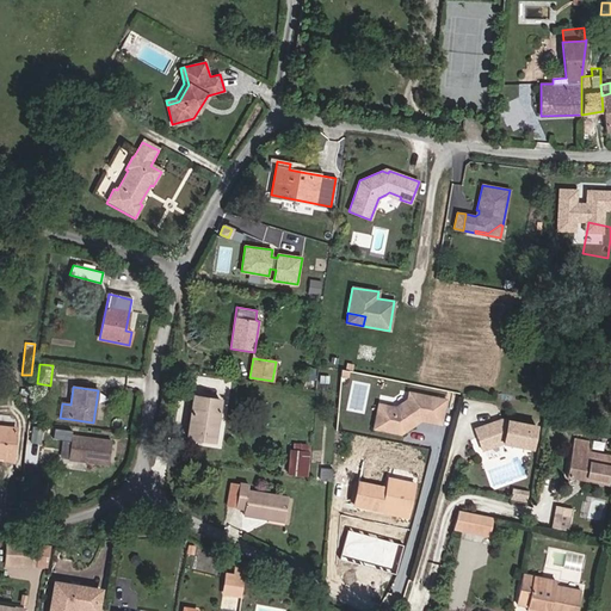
[(414,425),(413,423),(419,418),(420,420),(434,423),(437,406),(445,408),(446,400),(409,393),(407,400),(395,407),(378,403),(374,429),(401,433),(414,425)]
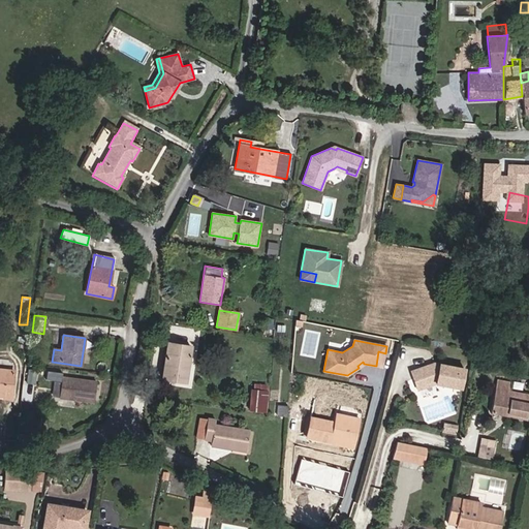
[(185,382),(190,346),(166,342),(161,378),(185,382)]
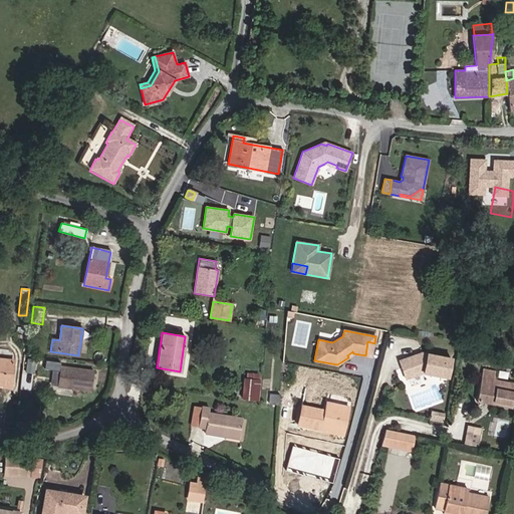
[(371,356),(374,343),(367,341),(365,355),(371,356)]
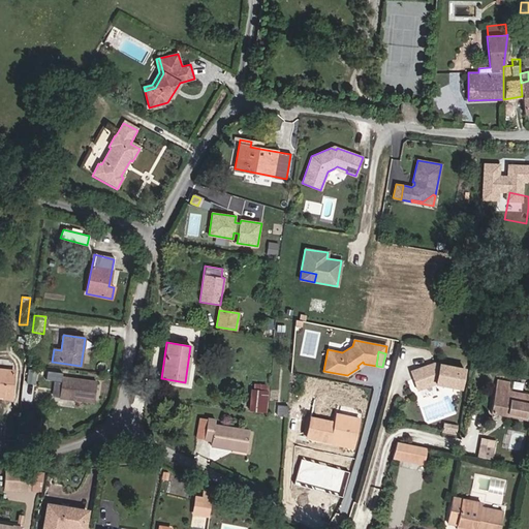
[(489,372),(491,359),(478,356),(475,370),(489,372)]
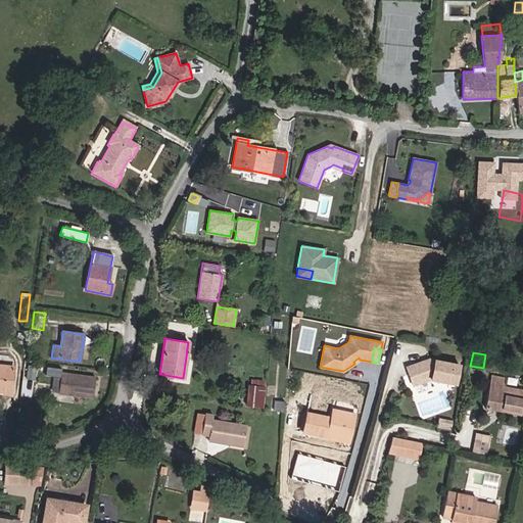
[(455,384),(459,365),(429,360),(407,367),(413,385),(431,379),(455,384)]
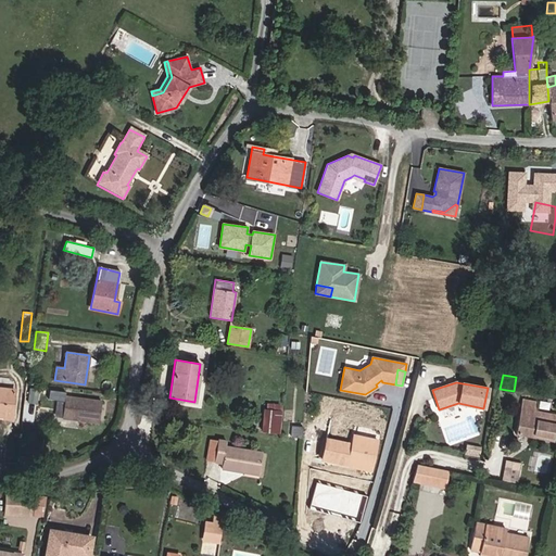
[(36,402),(38,388),(29,387),(28,401),(36,402)]
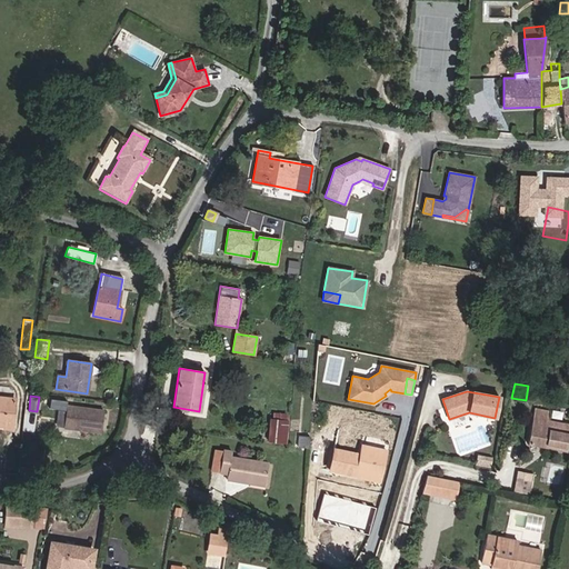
[(11,430),(15,399),(0,397),(0,422),(5,423),(3,427),(3,429),(11,430)]
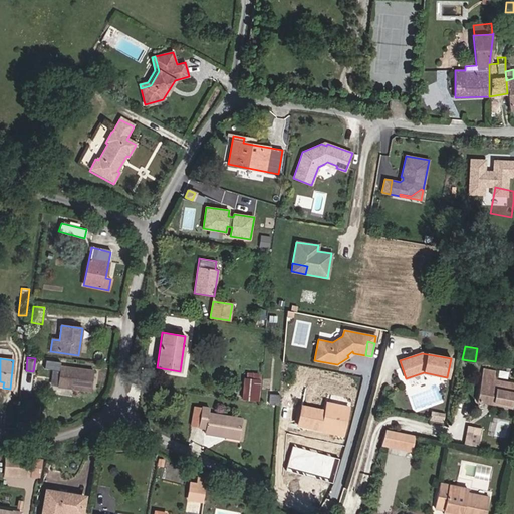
[(90,392),(93,371),(60,366),(57,387),(90,392)]
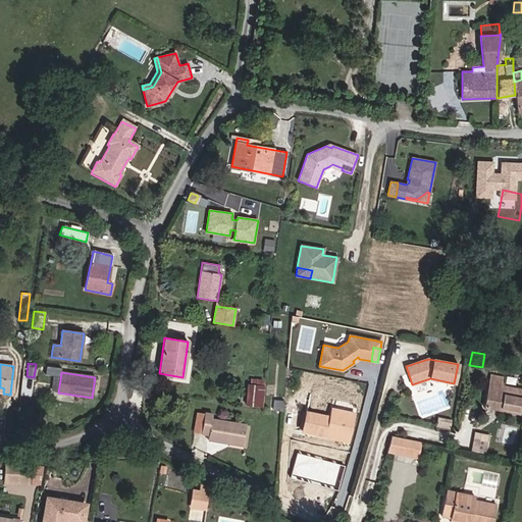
[(520,415),(521,402),(521,388),(503,384),(504,377),(490,375),(483,408),(520,415)]
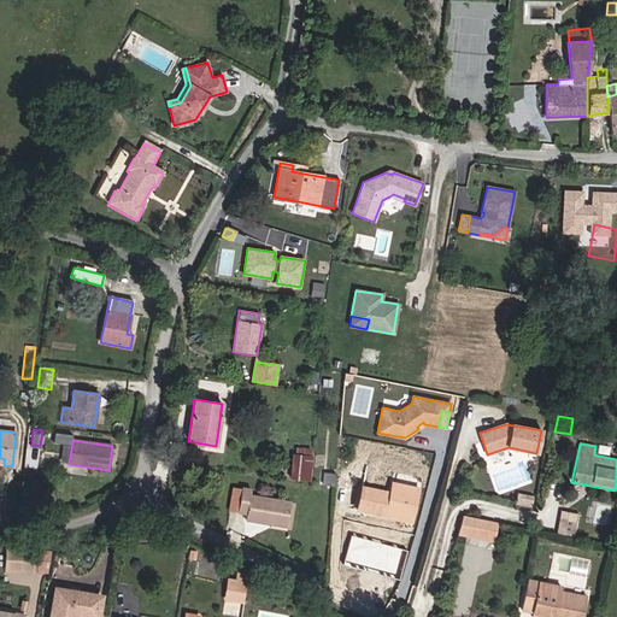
[(310,481),(312,456),(311,456),(295,454),(293,454),(291,480),(310,481)]
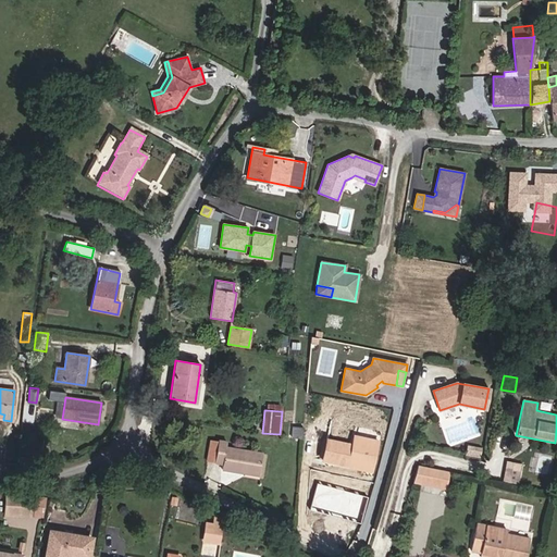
[(302,438),(304,430),(304,428),(293,426),(292,437),(302,438)]
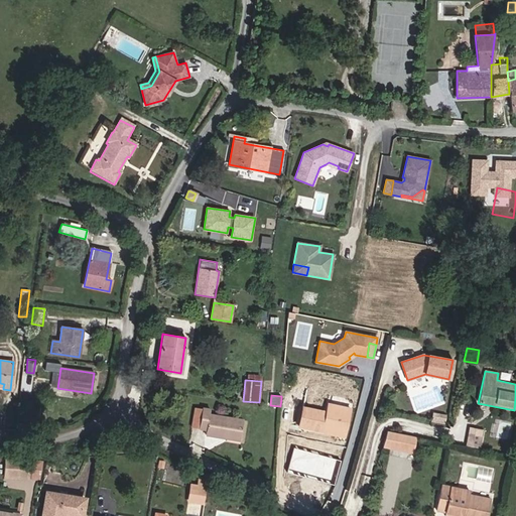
[(344,433),(350,408),(328,403),(327,411),(302,406),(298,426),(321,431),(323,428),(344,433)]
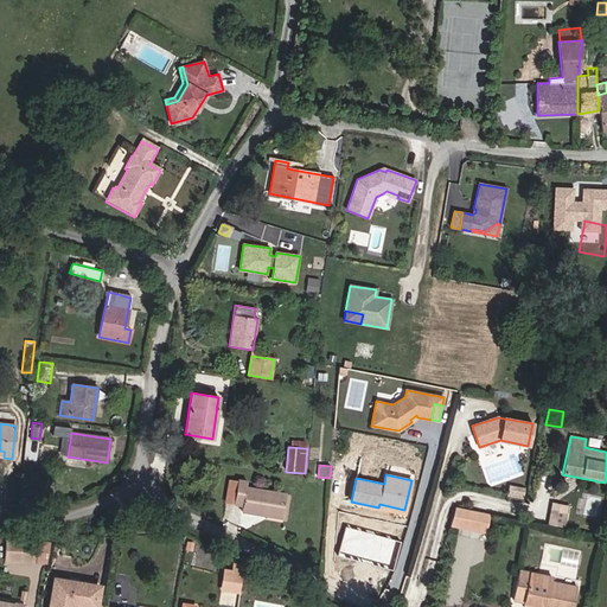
[(234,504),(237,481),(228,479),(224,503),(234,504)]
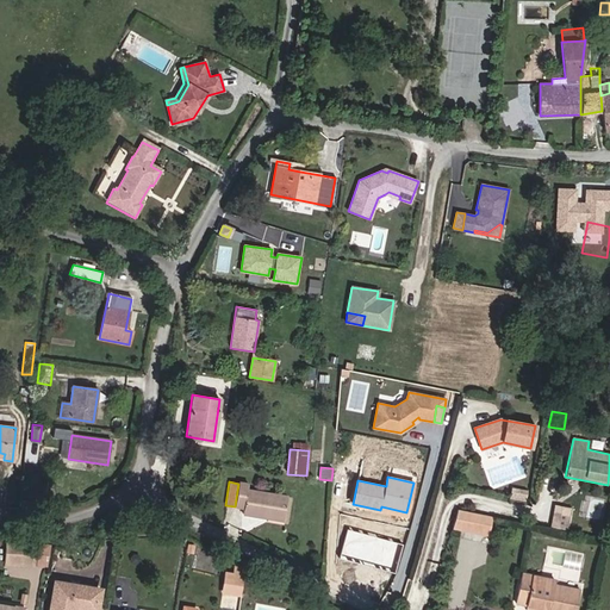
[(284,518),(288,497),(247,490),(248,484),(238,481),(238,484),(235,506),(243,509),(242,514),(265,518),(265,515),(268,515),(284,518)]
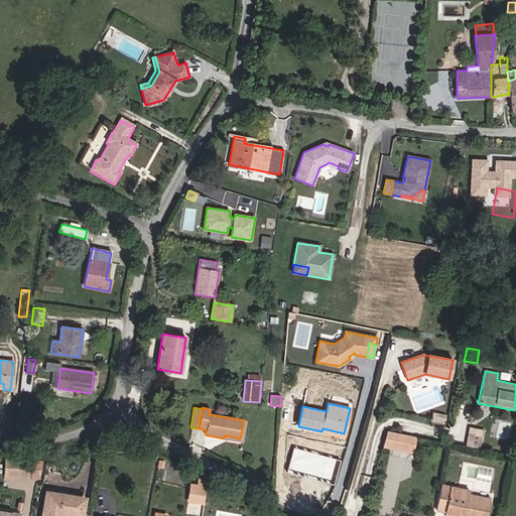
[(443,422),(445,416),(433,414),(431,420),(443,422)]
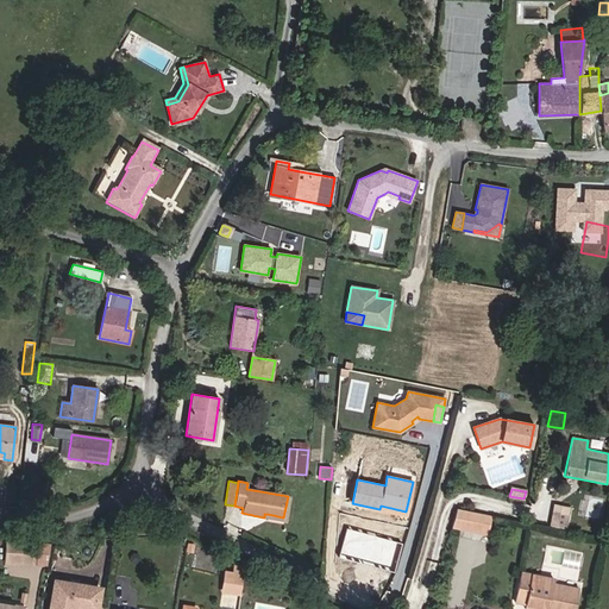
[(405,516),(406,512),(381,506),(380,509),(380,510),(405,516)]
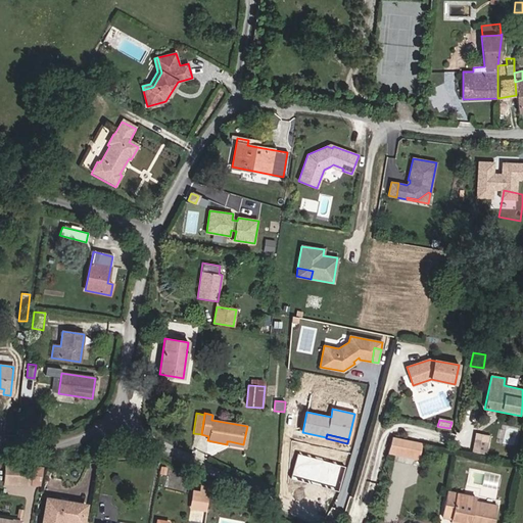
[(411,458),(414,442),(391,438),(387,453),(411,458)]
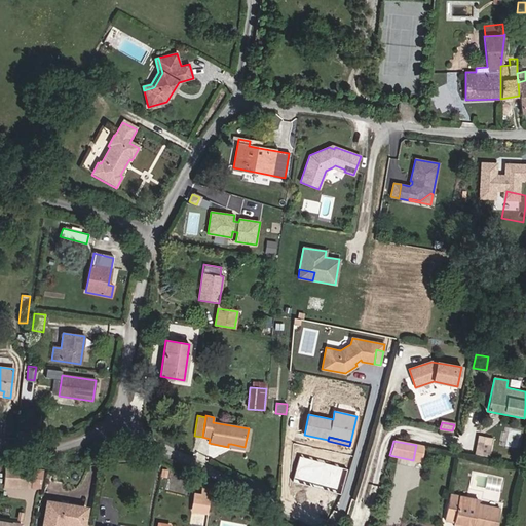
[(489,457),(491,445),(477,442),(475,454),(489,457)]
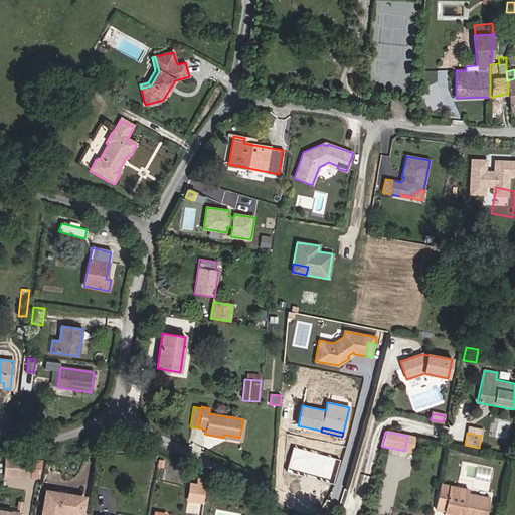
[(412,452),(415,438),(407,436),(404,451),(412,452)]
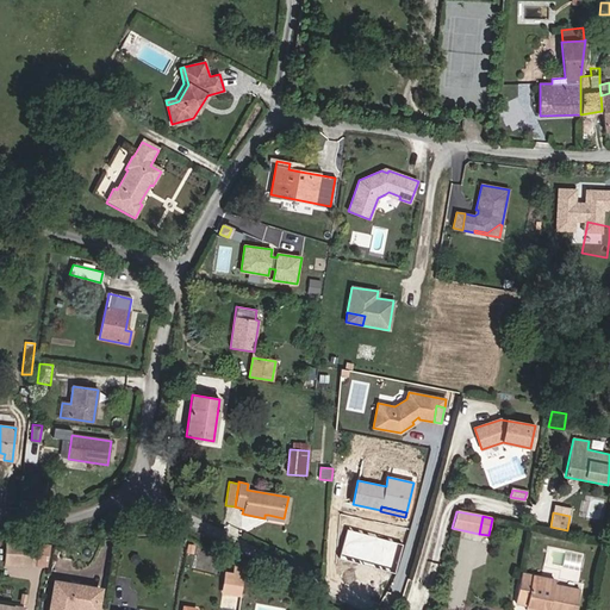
[(35,565),(36,543),(6,541),(5,564),(35,565)]
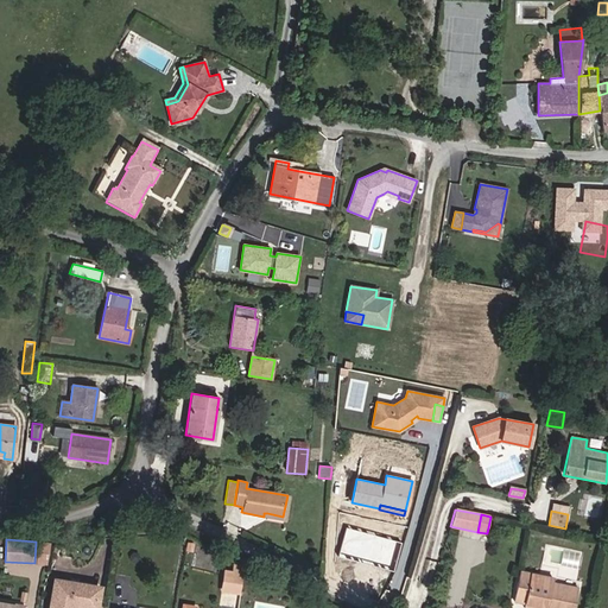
[(46,564),(50,542),(36,542),(35,563),(46,564)]
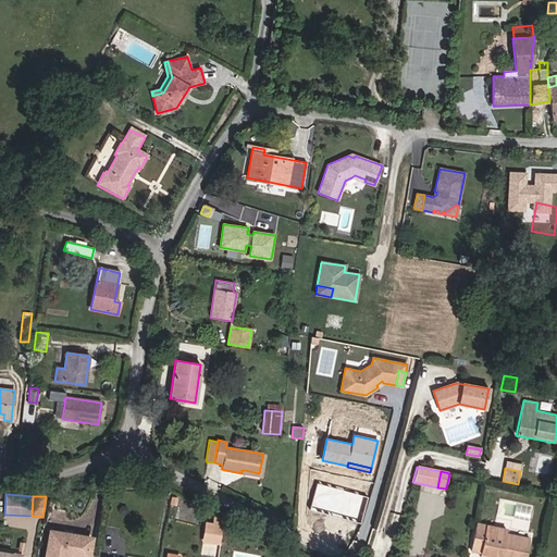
[(220,544),(223,519),(214,518),(213,524),(206,523),(203,541),(220,544)]
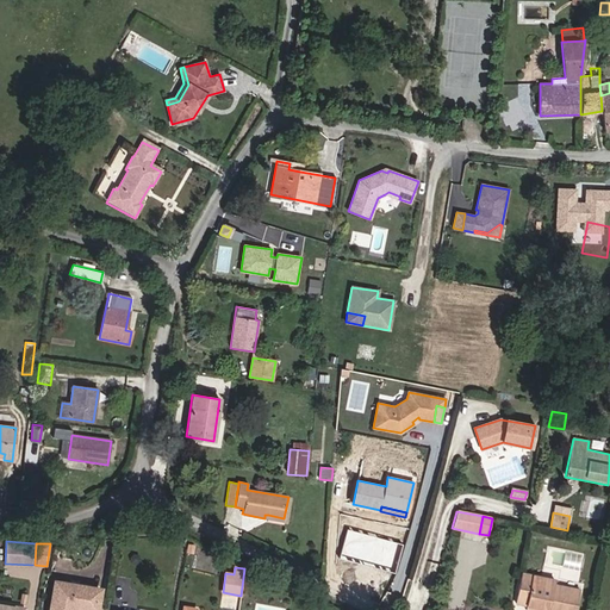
[(576,609),(580,590),(554,585),(555,580),(522,573),(515,603),(526,605),(549,609),(576,609)]
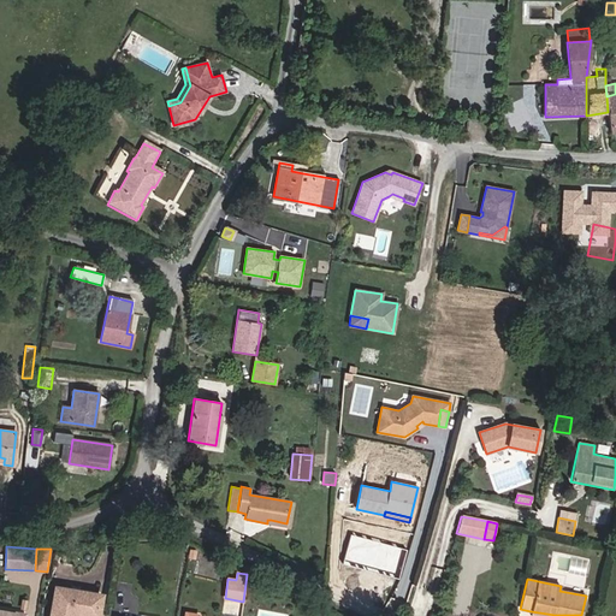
[(82,615),(98,615),(101,594),(55,587),(49,615),(73,615),(75,615),(82,615)]
